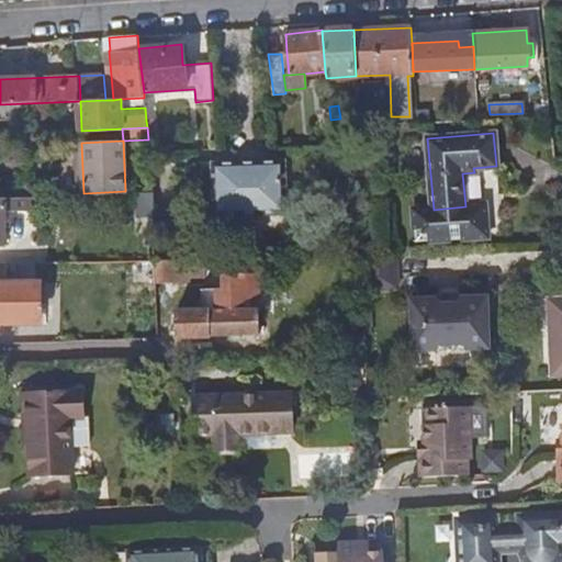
[(213,163),(215,214),(285,212),(283,159),(213,163)]
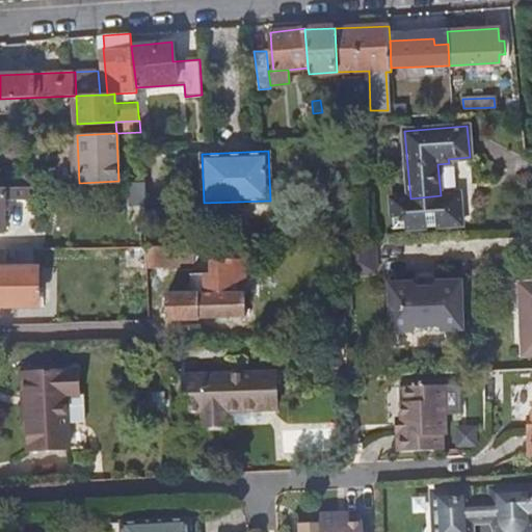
[(38,210),(38,184),(14,184),(14,211),(38,210)]
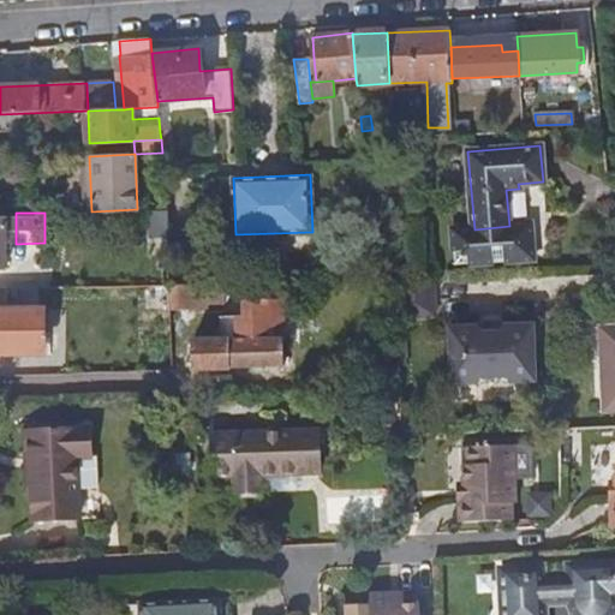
[(399,316),(407,315),(439,314),(437,278),(428,279),(396,280),(399,316)]
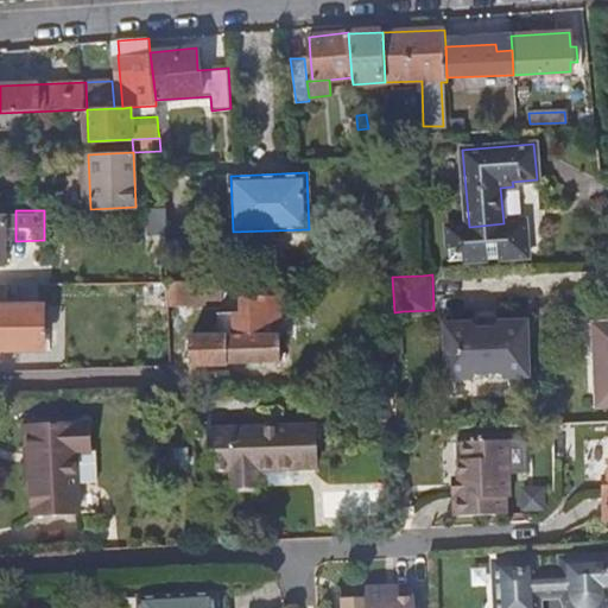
[(166,280),(166,299),(222,299),(221,279),(166,280)]
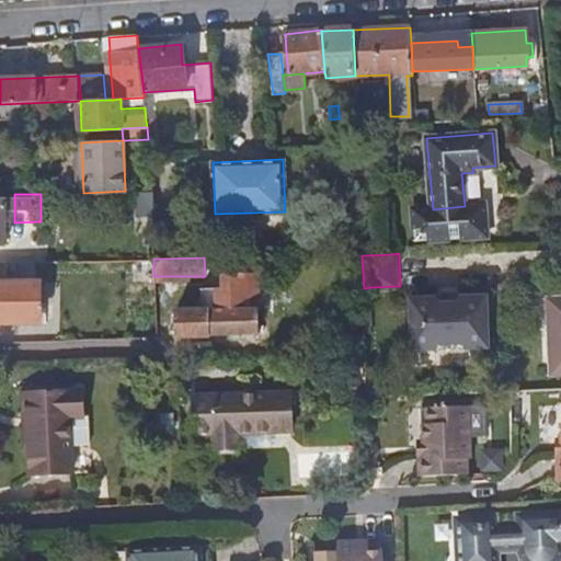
[(34,261),(0,261),(0,322),(41,322),(41,282),(34,282),(34,261)]
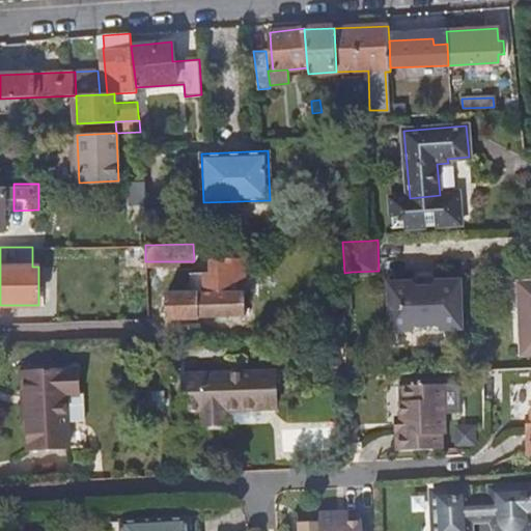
[(166,295),(167,317),(244,315),(242,257),(210,258),(211,272),(191,273),(192,294),(166,295)]
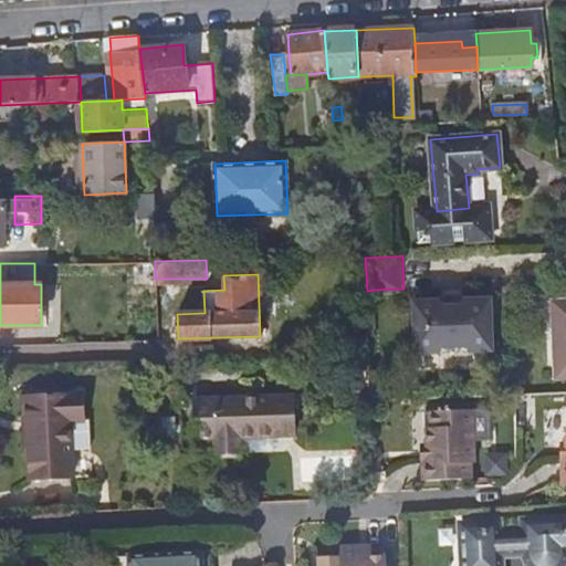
[(441,301),(465,300),(459,291),(448,292),(441,301)]
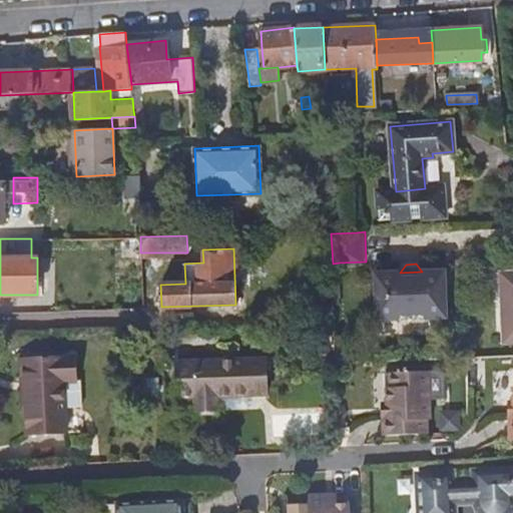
[(447,272),(422,272),(400,273),(376,274),(378,321),(400,320),(400,316),(425,316),(426,320),(448,319),(447,272)]
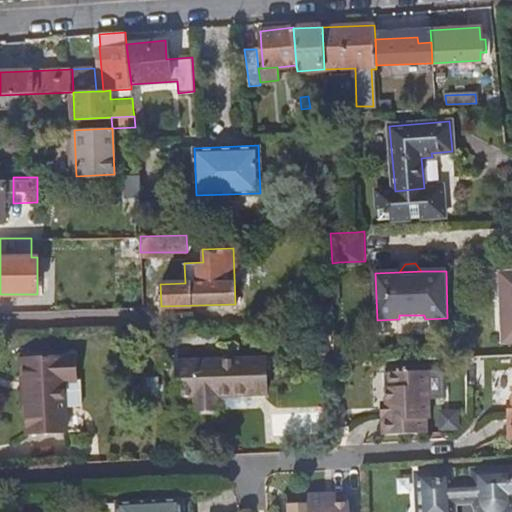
[(511,273),(501,274),(504,344),(511,343),(511,273)]
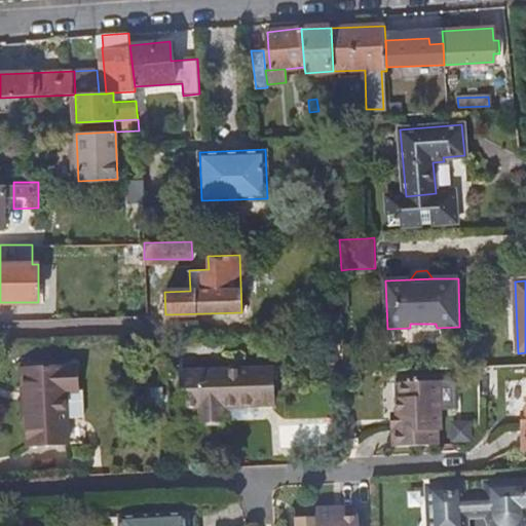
[(78,367),(23,369),(24,392),(27,393),(30,446),(68,444),(67,391),(79,391),(78,367)]
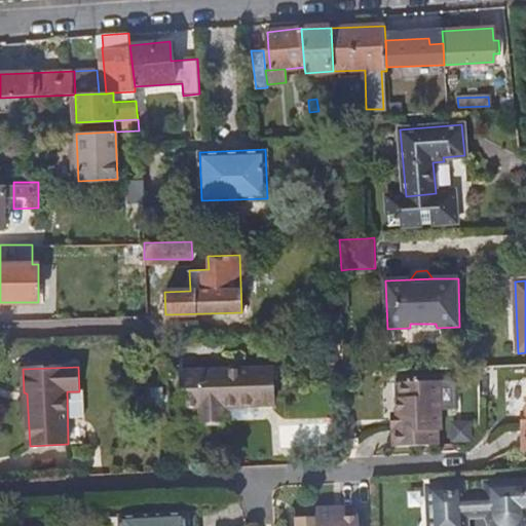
[(290,369),(199,371),(200,408),(218,407),(219,421),(243,420),(242,407),(291,405),(290,369)]
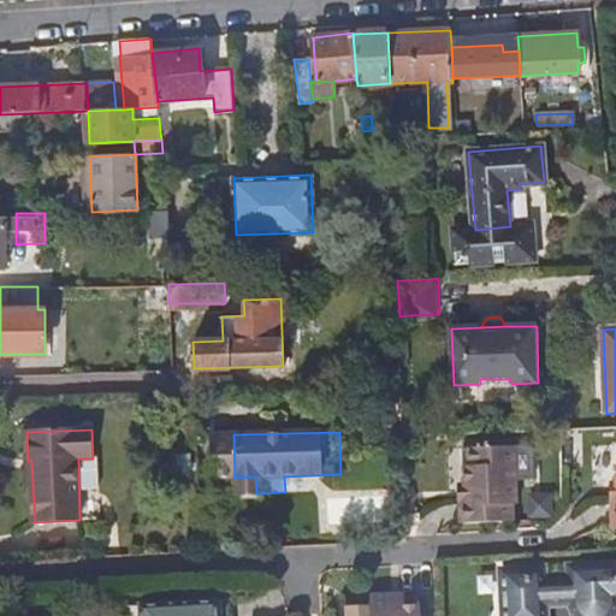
[(467,502),(461,503),(462,523),(515,522),(514,504),(519,504),(517,480),(535,479),(533,445),(465,449),(466,484),(467,502)]
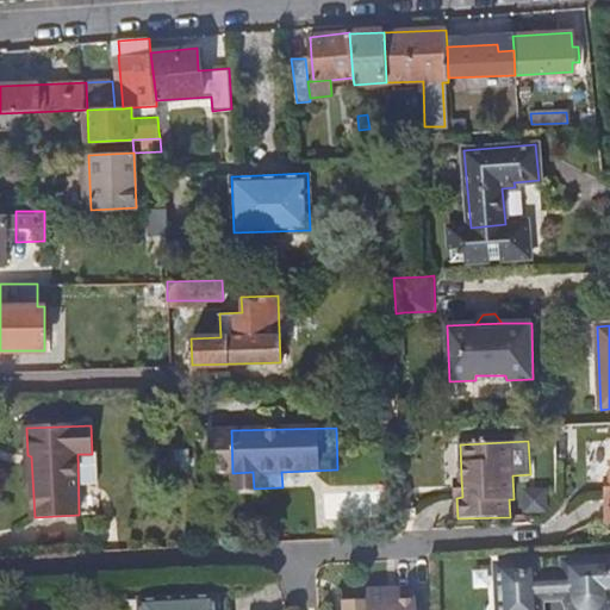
[(542,609),(542,599),(567,598),(567,601),(568,604),(570,608),(571,609),(609,609),(609,559),(565,561),(566,576),(541,577),(541,562),(498,564),(500,609),(542,609)]
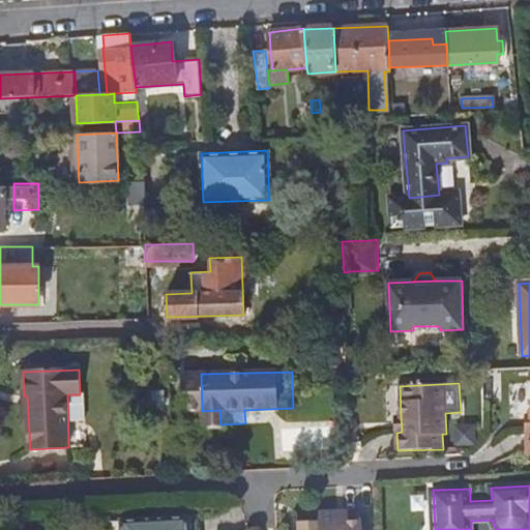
[(340,525),(351,525),(351,514),(340,516),(340,525)]
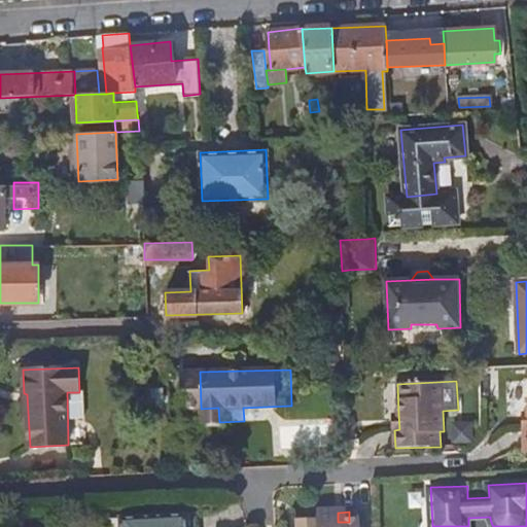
[(320,521),(320,526),(360,526),(360,521),(349,522),(338,522),(338,513),(319,514),(320,521)]
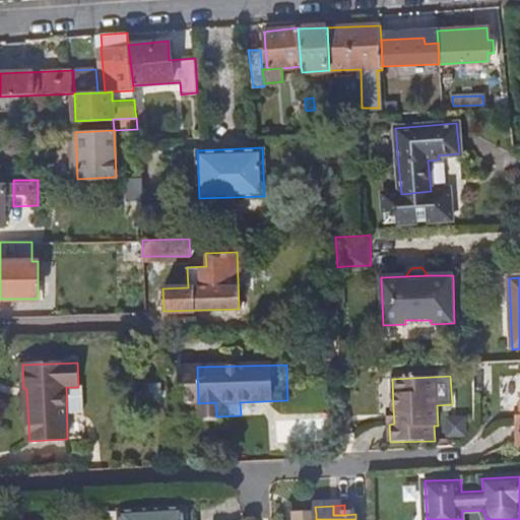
[(185,519),(185,508),(118,510),(118,511),(118,519),(185,519)]
